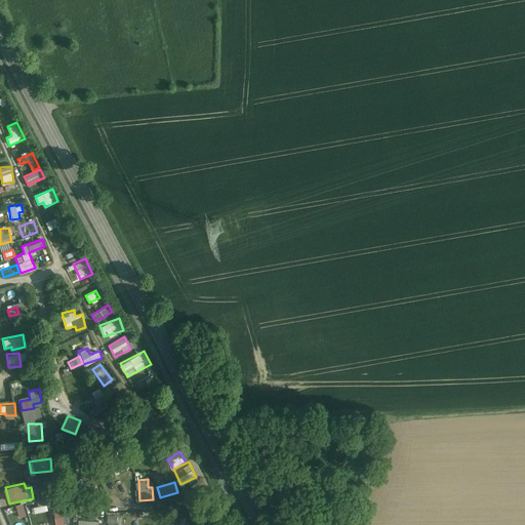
[(49,511),(48,503),(52,502),(51,497),(39,498),(39,506),(33,507),(34,512),(49,511)]
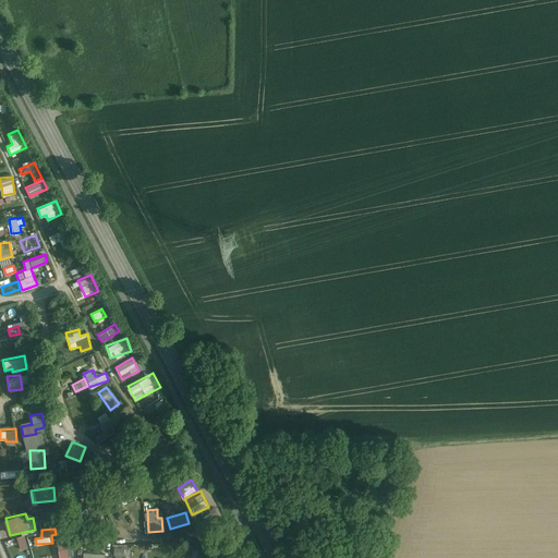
[(72,557),(72,537),(60,536),(59,557),(72,557)]
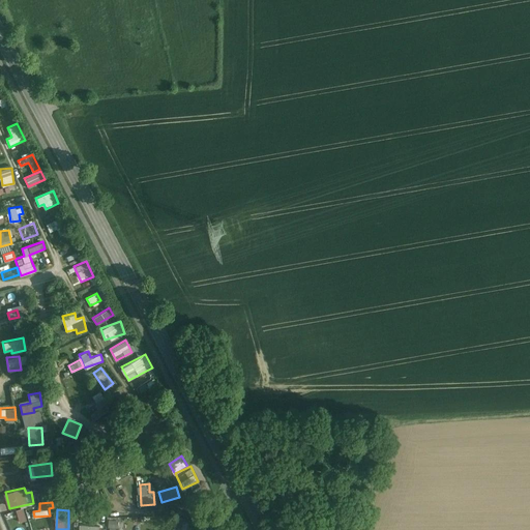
[(180,529),(187,529),(189,514),(176,512),(174,529),(181,529),(180,529)]
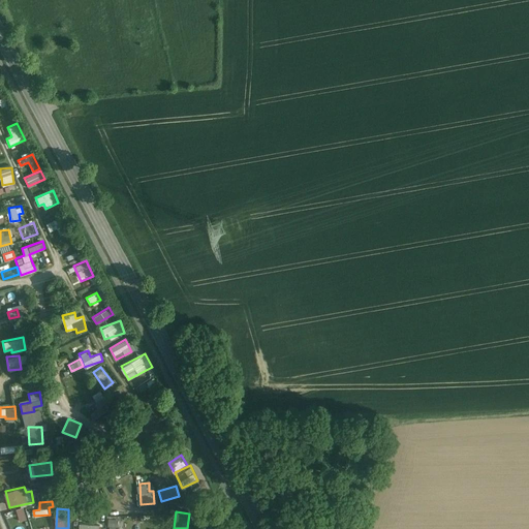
[(50,516),(32,518),(34,527),(51,525),(50,516)]
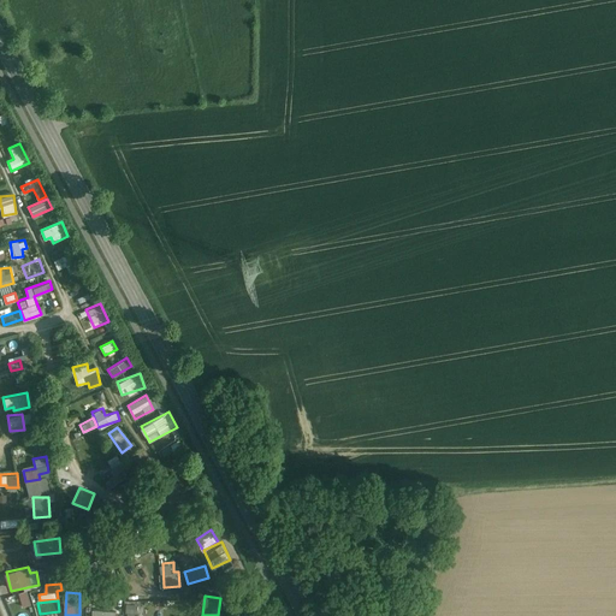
[(126,615),(140,615),(140,602),(128,602),(126,615)]
